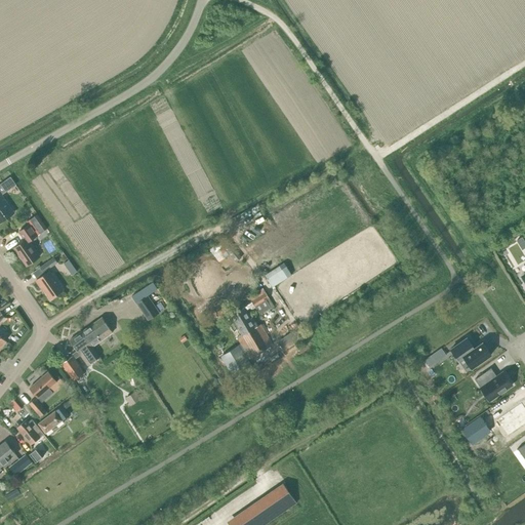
[(1,195),(16,185),(10,176),(0,184),(0,221),(0,223),(8,216),(7,215),(13,211),(1,195)]
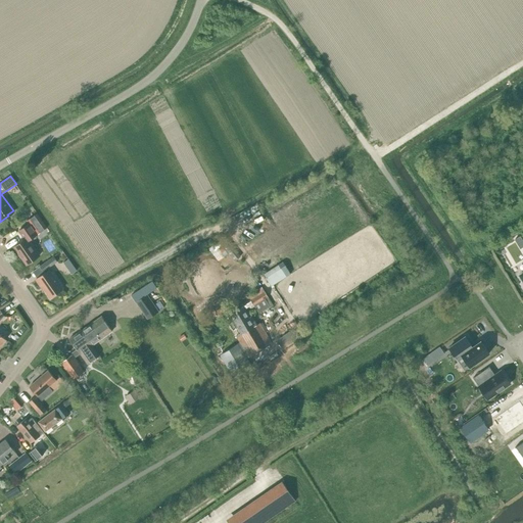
[(32,222),(30,224),(36,232),(37,234),(47,228),(37,215),(30,220),(32,222)]
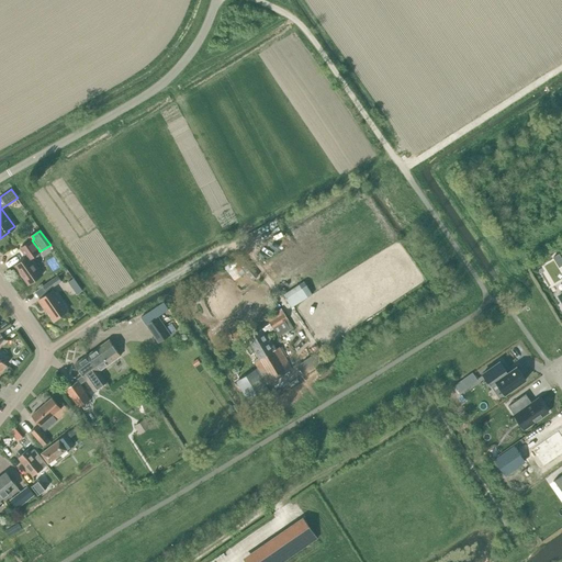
[(29,284),(43,274),(31,258),(40,251),(38,249),(32,240),(21,248),(26,257),(15,266),(29,284)]
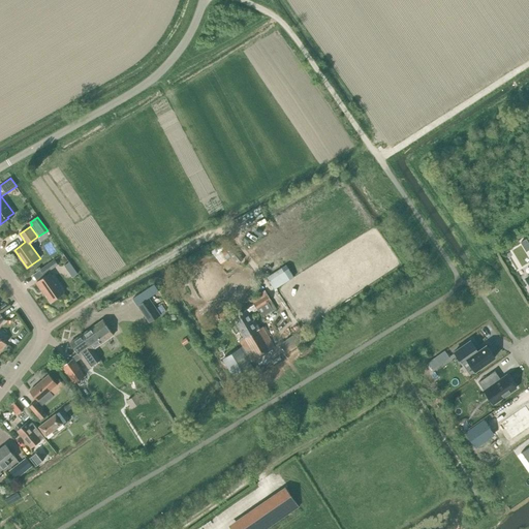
[(225,250),(238,265),(243,259),(231,245),(225,250)]
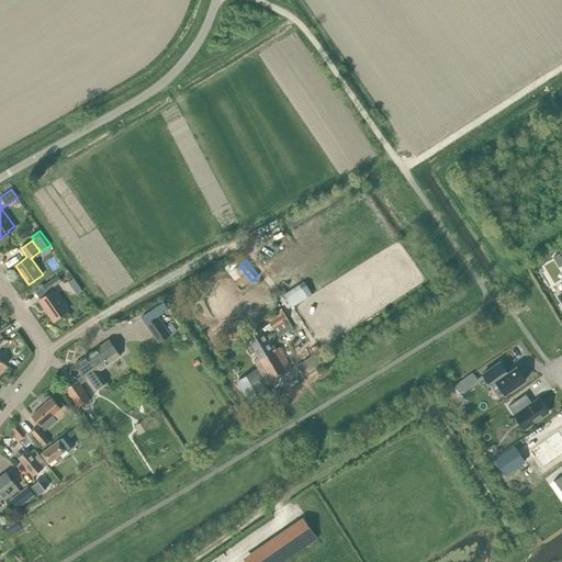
[(47,291),(62,281),(57,276),(43,285),(47,291)]
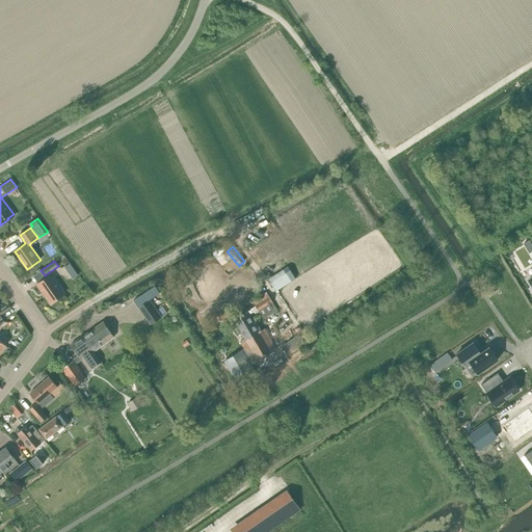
[(64,267),(69,273),(74,269),(70,263),(64,267)]
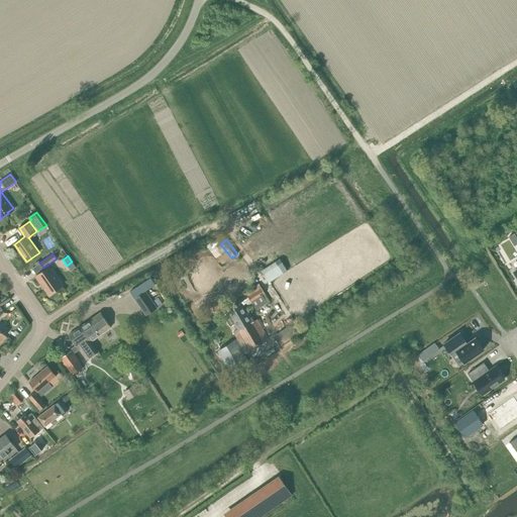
[(276,262),(261,271),(266,280),(271,276),(274,280),(284,274),(288,271),(280,259),(276,262)]
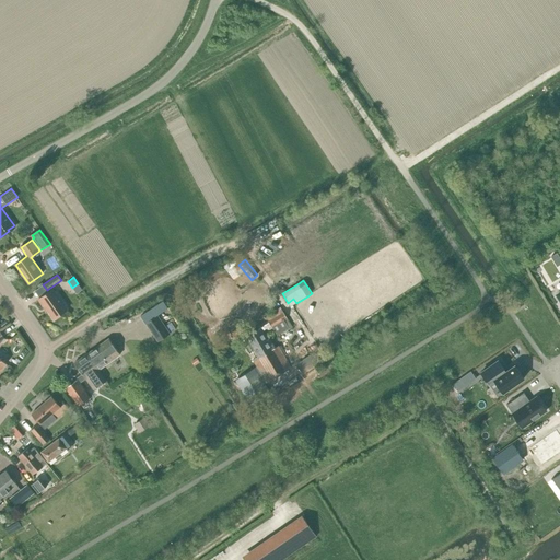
[(45,305),(54,318),(67,310),(53,289),(38,299),(43,306),(45,305)]
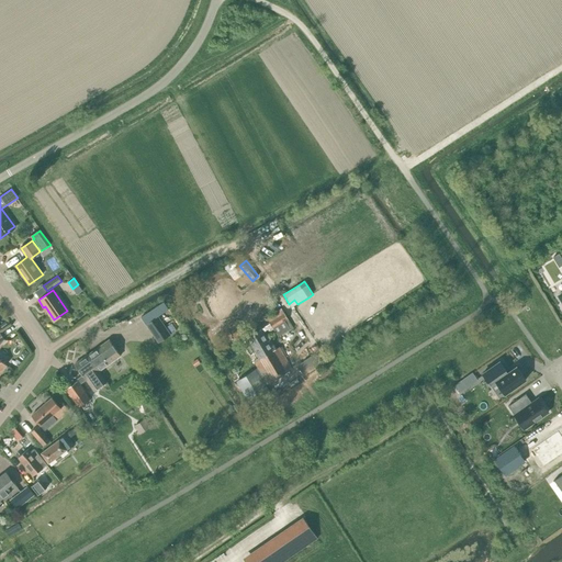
[(247,337),(244,339),(248,348),(253,345),(260,359),(256,361),(259,367),(269,383),(292,369),(280,347),(277,349),(273,345),(271,346),(265,336),(266,335),(274,330),(272,327),(288,318),(284,313),(269,322),(270,323),(247,337)]
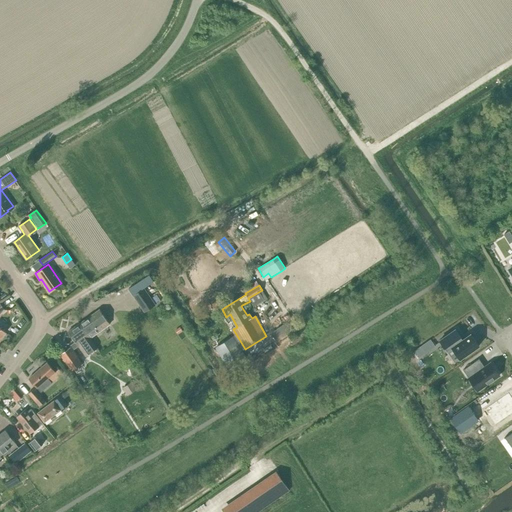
[(155,305),(144,289),(134,296),(145,312),(155,305)]
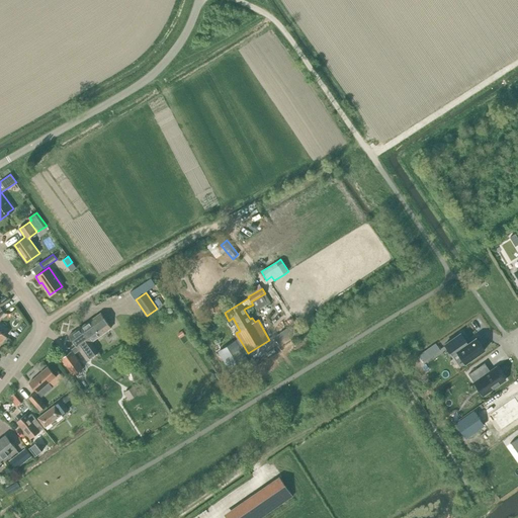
[(81,327),(91,342),(111,328),(100,313),(91,320),(81,327)]
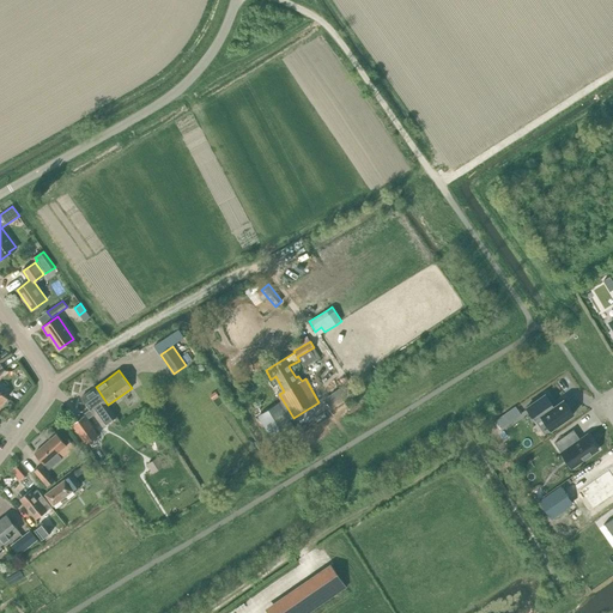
[(102,426),(116,417),(108,405),(96,387),(82,396),(91,410),(84,414),(85,416),(72,424),(86,444),(98,436),(87,419),(93,414),(102,426)]
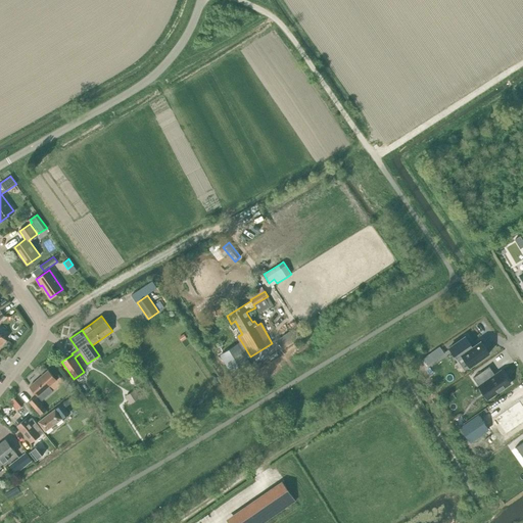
[(483,354),(475,342),(467,347),(460,336),(442,347),(450,359),(456,355),(463,368),(483,354)]
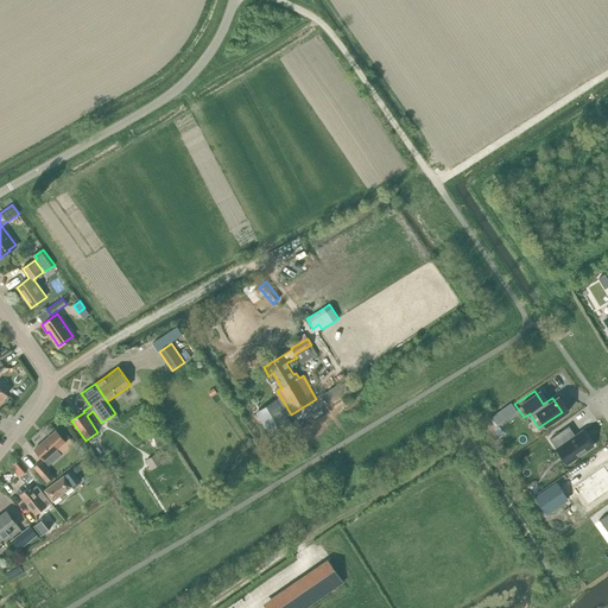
[(258,411),(255,412),(272,439),(291,428),(285,417),(291,415),(280,397),(263,409),(258,411)]
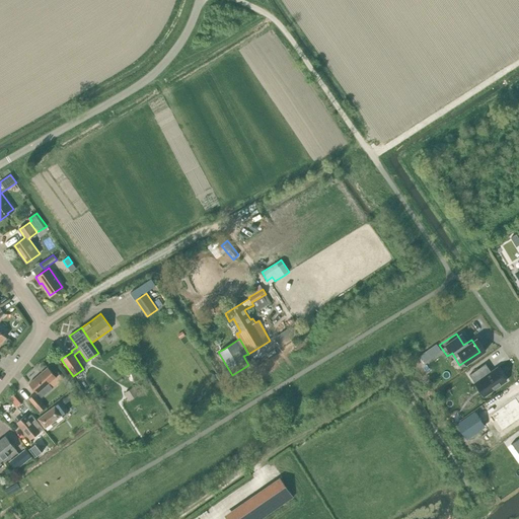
[(436,345),(427,352),(431,358),(441,351),(436,345)]
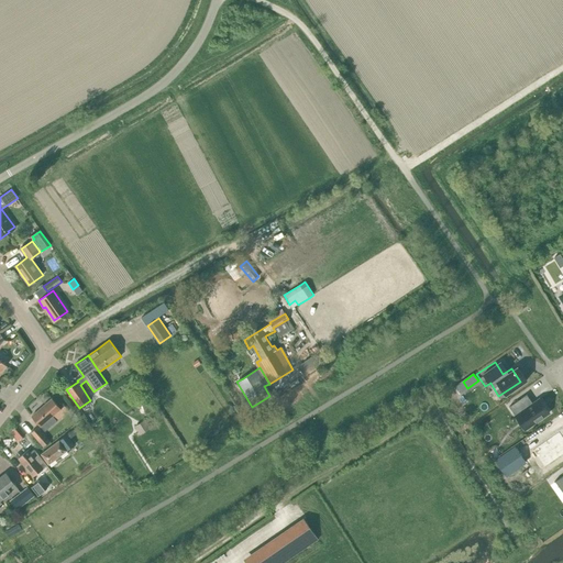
[(509,407),(516,416),(520,414),(530,427),(549,412),(540,399),(532,404),(527,395),(509,407)]
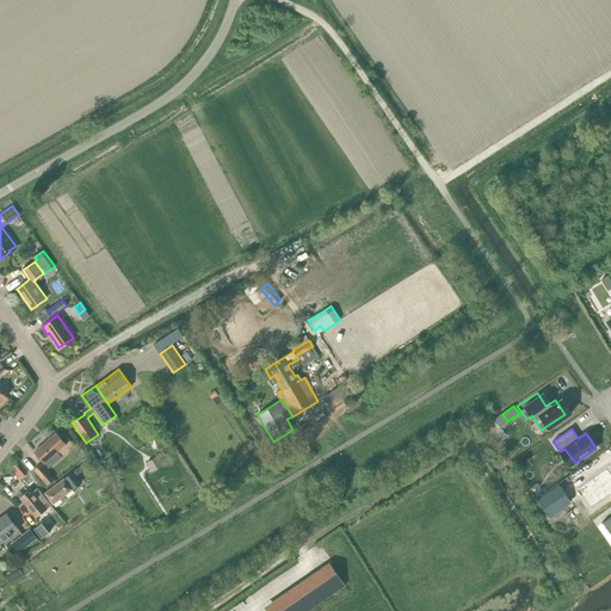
[(56,433),(35,451),(42,460),(44,462),(49,468),(62,457),(57,451),(66,444),(56,433)]
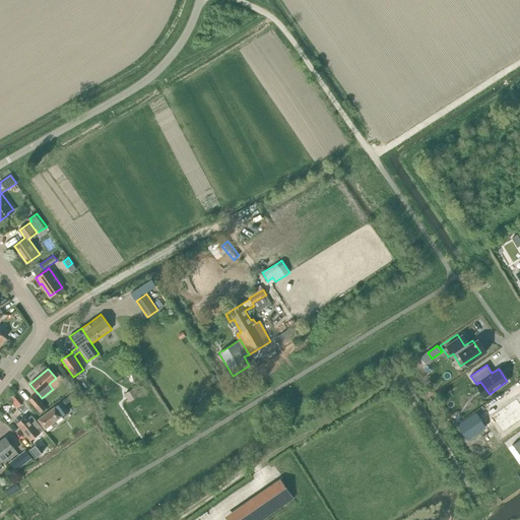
[(124,394),(130,402),(140,395),(135,387),(124,394)]
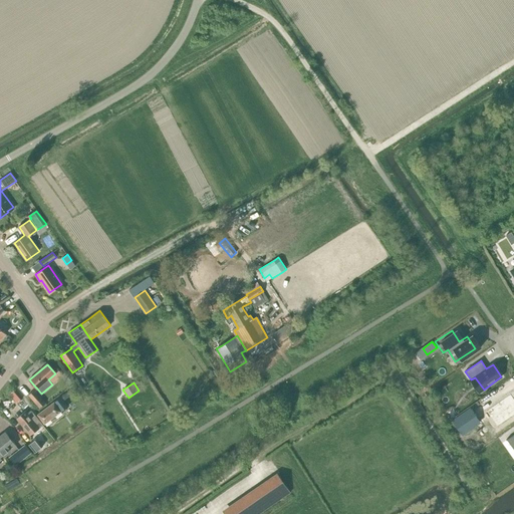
[(46,403),(37,394),(34,390),(34,391),(28,395),(39,409),(43,406),(46,403)]
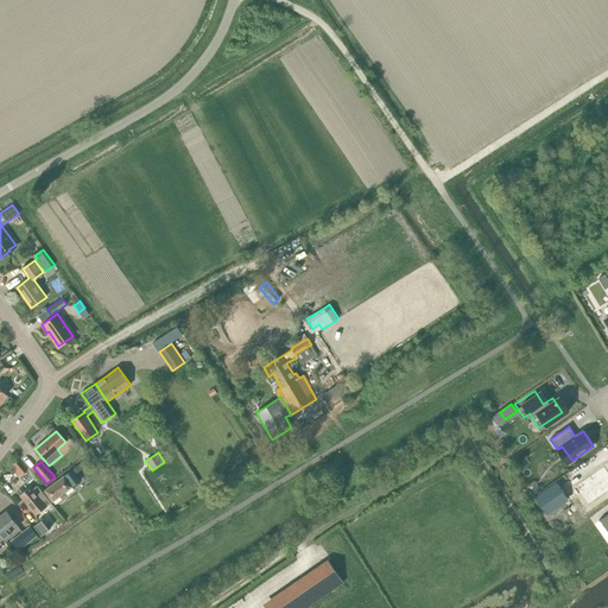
[(607,467),(607,466),(572,488),(589,511),(607,498),(607,467)]
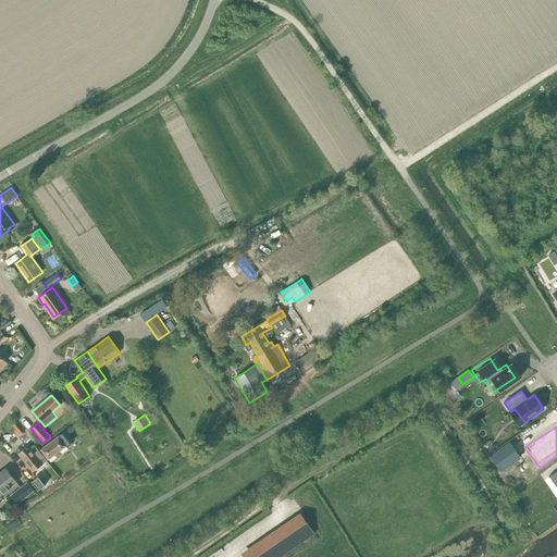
[(48,459),(74,440),(65,430),(40,449),(48,459)]
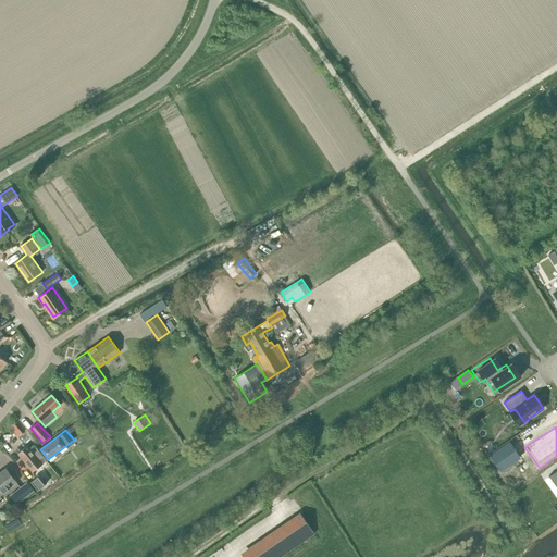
[(515,443),(495,456),(503,466),(521,455),(515,443)]
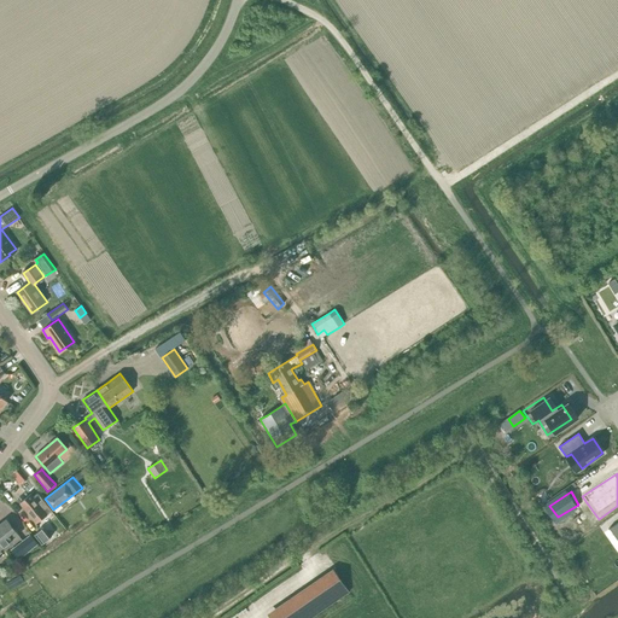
[(34,496),(30,494),(19,502),(23,506),(36,523),(52,511),(38,493),(34,496)]
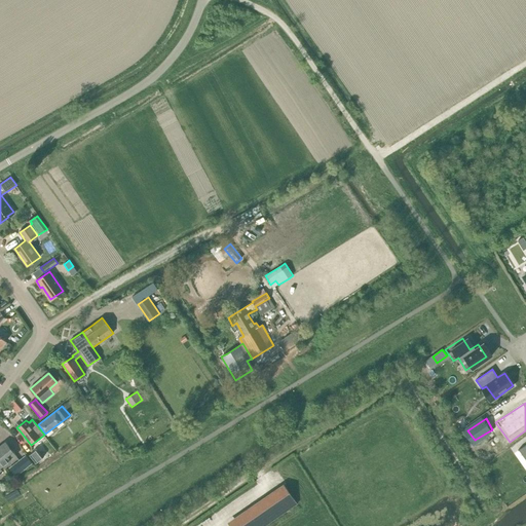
[(0,471),(2,471),(0,468),(15,455),(5,442),(0,446),(0,471)]
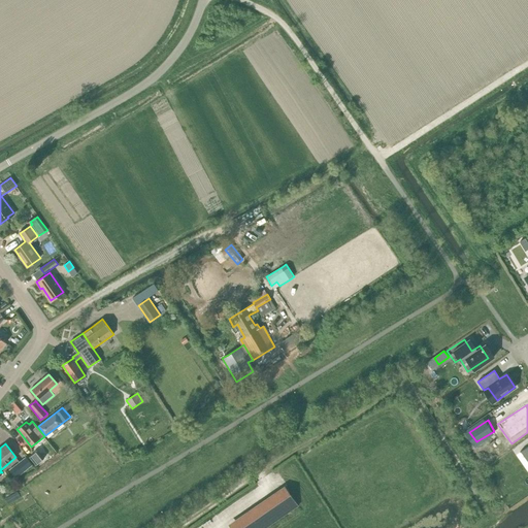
[(43,459),(37,451),(29,457),(35,465),(43,459)]
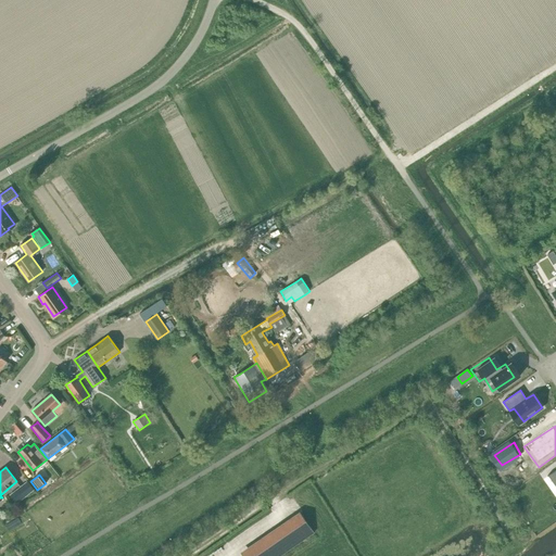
[(27,481),(10,495),(16,504),(34,490),(27,481)]
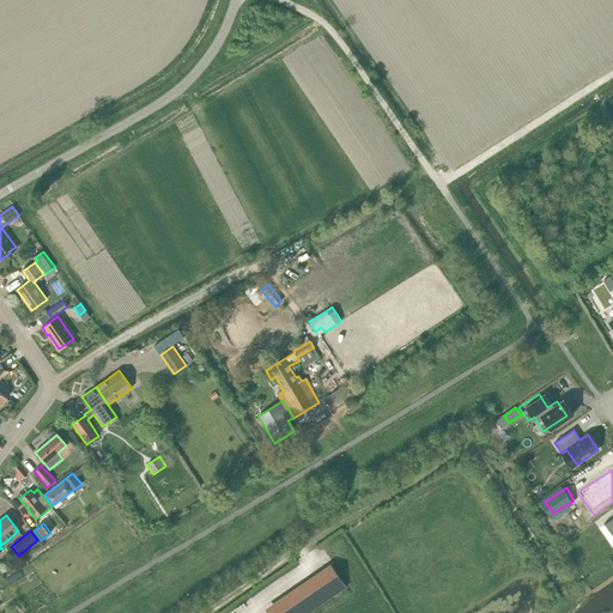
[(331,564),(310,578),(326,602),(334,596),(346,588),(331,564)]
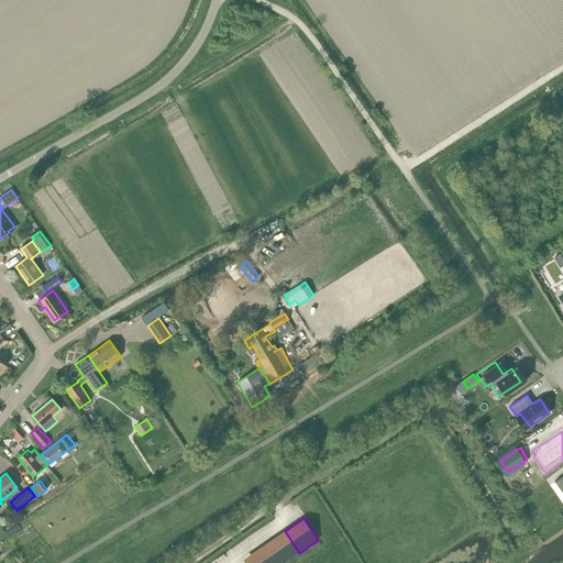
[(284,562),(299,553),(285,531),(243,560),(245,562),(284,562)]
